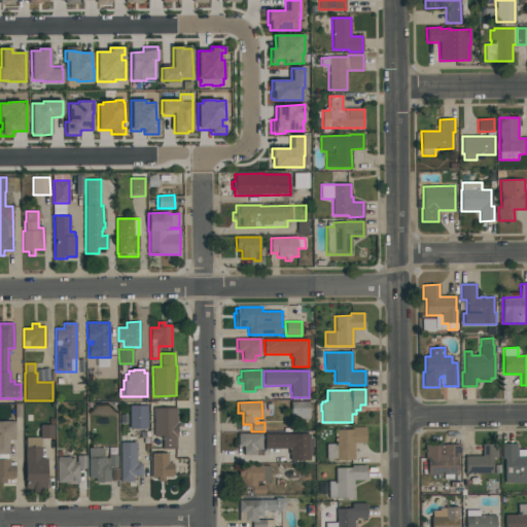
[(309,401),(309,419),(291,419),(291,401),(309,401)]
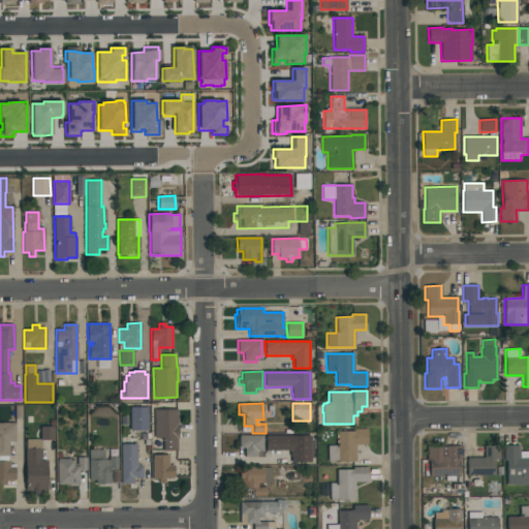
[(130,431),(130,407),(148,407),(148,431),(130,431)]
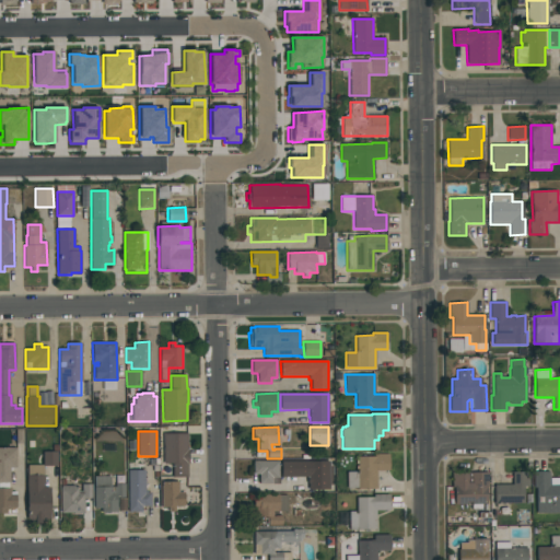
[(163,433),(187,433),(187,450),(188,450),(188,464),(187,464),(187,477),(173,477),(172,464),(163,464),(163,433)]
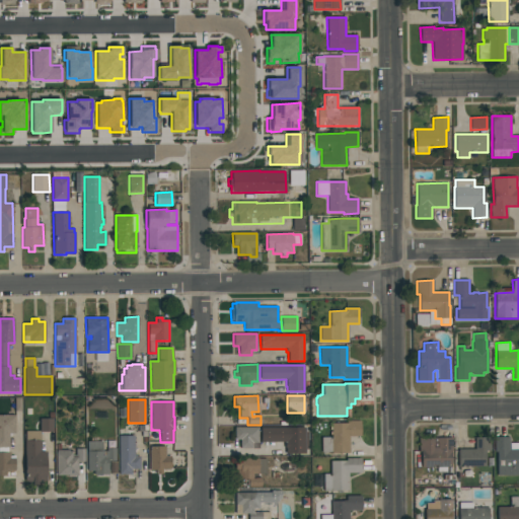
[(0,415),(14,415),(15,434),(11,434),(11,437),(9,437),(9,448),(0,448),(0,415)]
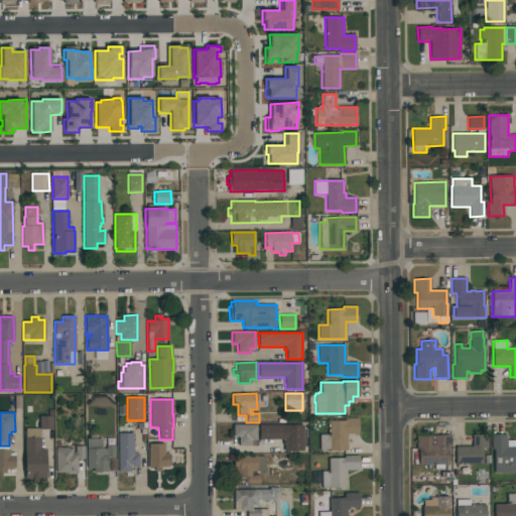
[(39,428),(39,416),(52,416),(52,429),(39,429),(39,428)]
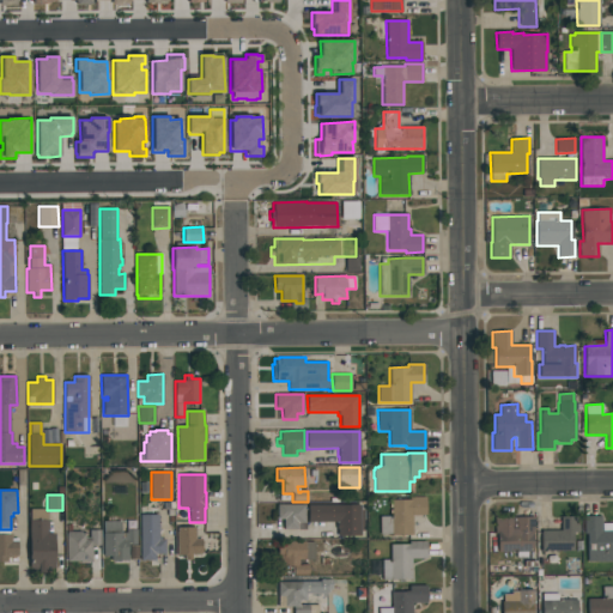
[(380,534),(380,516),(392,516),(392,501),(410,499),(410,497),(425,497),(425,515),(412,515),(412,535),(390,535),(390,534),(380,534)]
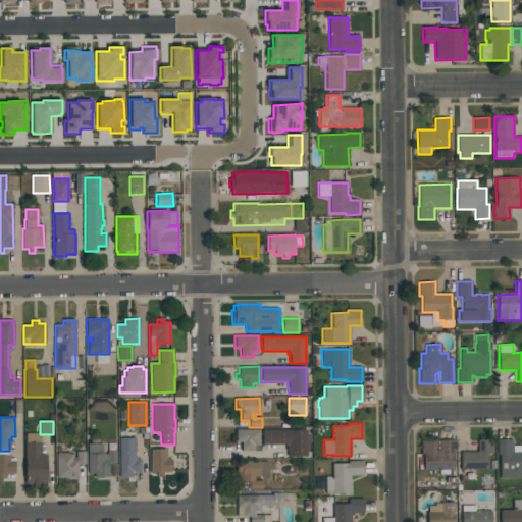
[(242,442),(236,442),(236,429),(260,429),(260,446),(260,451),(242,451),(242,442)]
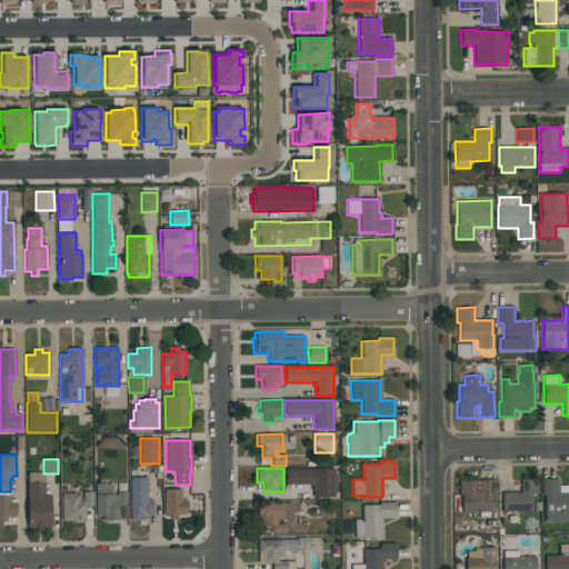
[(312,485),(286,485),(286,469),(335,468),(335,498),(313,498),(313,491),(312,491),(312,485)]
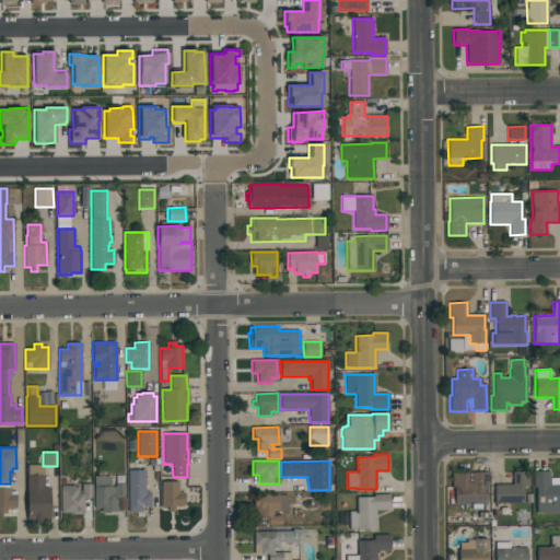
[(50,520),(26,521),(26,476),(27,476),(27,465),(43,465),(43,466),(43,476),(44,476),(44,488),(49,488),(50,520)]
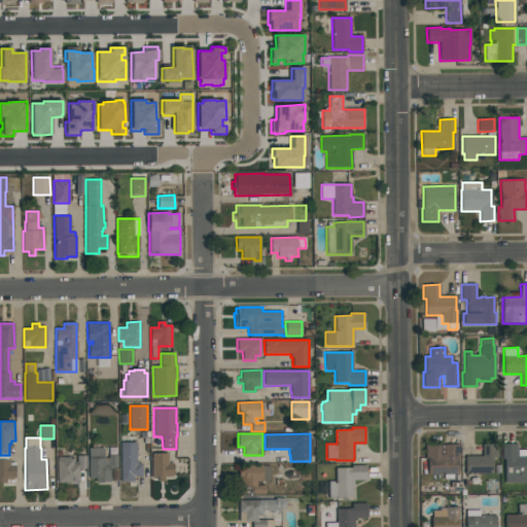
[(120,482),(119,443),(136,443),(136,464),(141,464),(142,477),(133,477),(133,482),(120,482)]
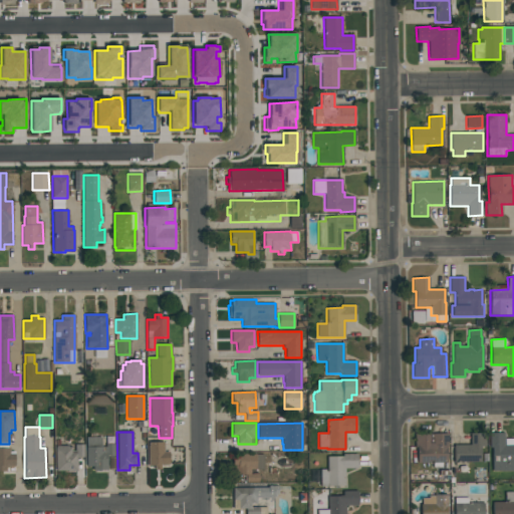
[(481,462),(453,463),(453,445),(470,445),(470,433),(485,433),(486,447),(481,447),(481,462)]
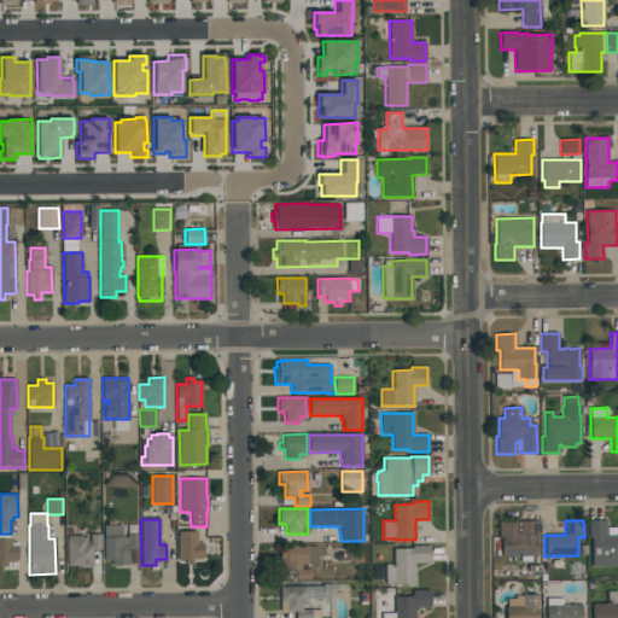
[(617,566),(592,567),(592,538),(588,538),(588,520),(606,520),(606,528),(617,528),(617,566)]
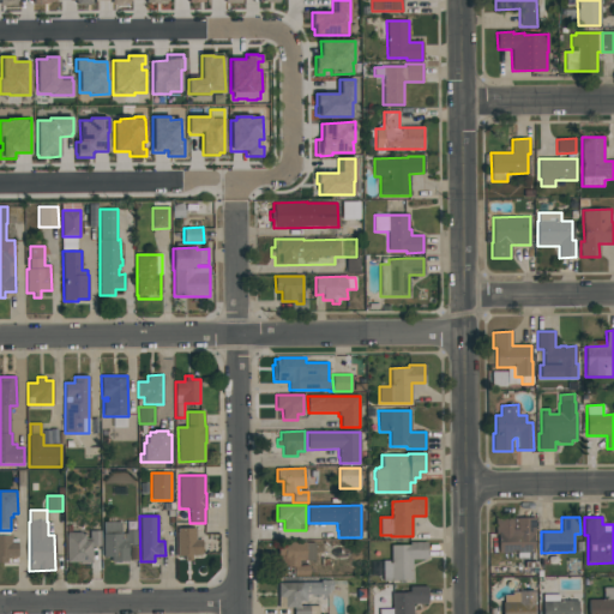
[(498,553),(498,535),(495,535),(495,518),(535,518),(535,534),(534,534),(534,553),(528,553),(528,559),(517,559),(517,553),(498,553)]
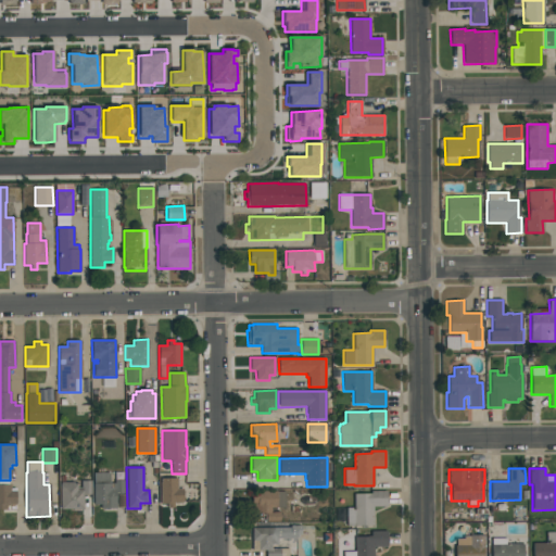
[(93,505),(92,483),(93,483),(93,474),(110,472),(110,483),(114,483),(114,481),(124,480),(124,494),(116,494),(116,508),(101,508),(101,505),(93,505)]
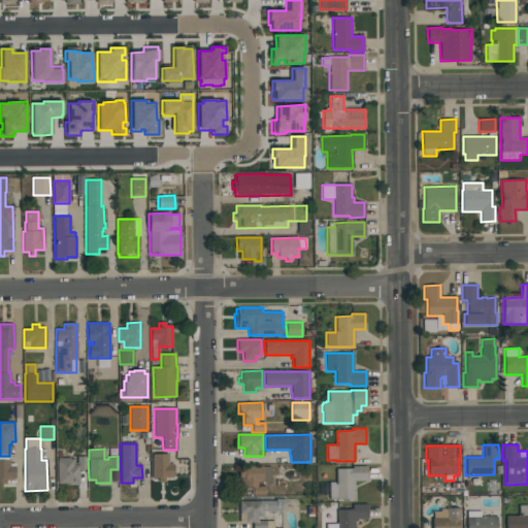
[(173,477),(165,477),(165,483),(158,483),(158,479),(152,479),(152,458),(153,458),(153,454),(168,454),(168,464),(173,464),(173,477)]
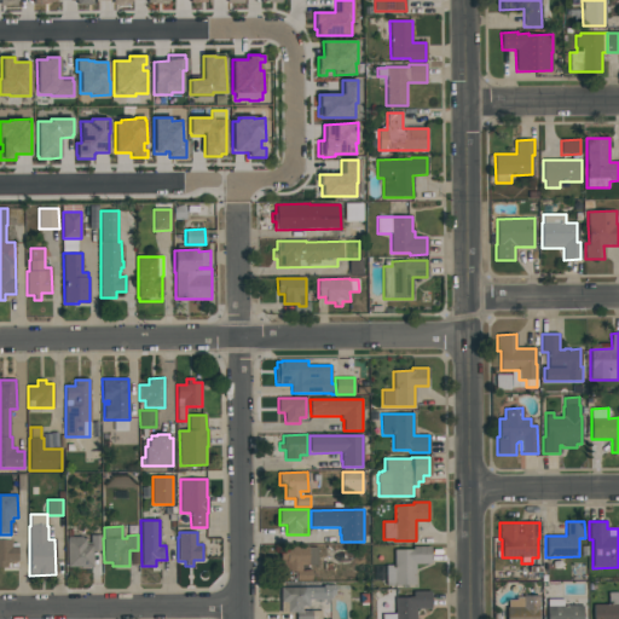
[(67,537),(82,537),(82,538),(86,538),(86,543),(91,543),(90,536),(100,536),(100,550),(92,551),(92,555),(93,555),(93,567),(81,568),(81,567),(67,567),(67,537)]
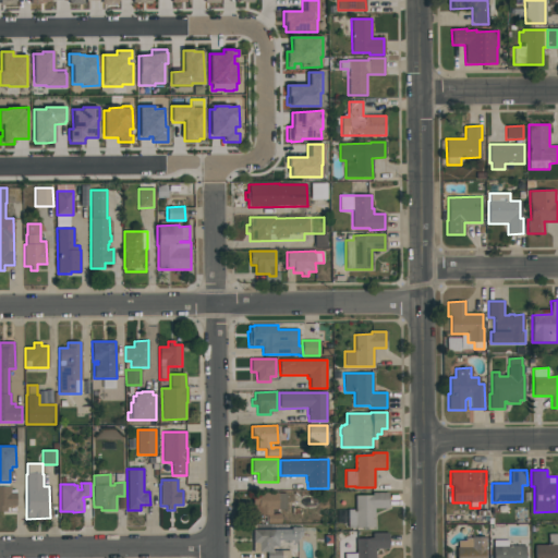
[(15,506),(7,506),(7,511),(0,511),(0,486),(10,486),(10,490),(15,490),(15,506)]
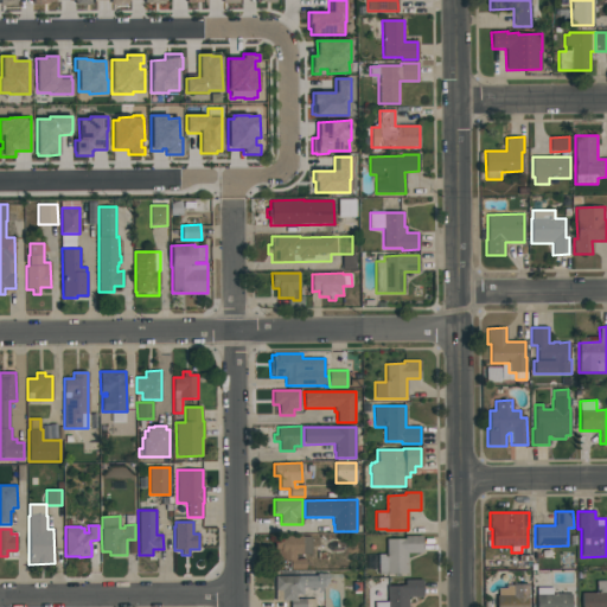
[(275,536),(302,536),(302,537),(311,536),(311,555),(295,555),(295,560),(298,560),(306,560),(306,569),(291,569),(291,561),(275,561),(275,536)]
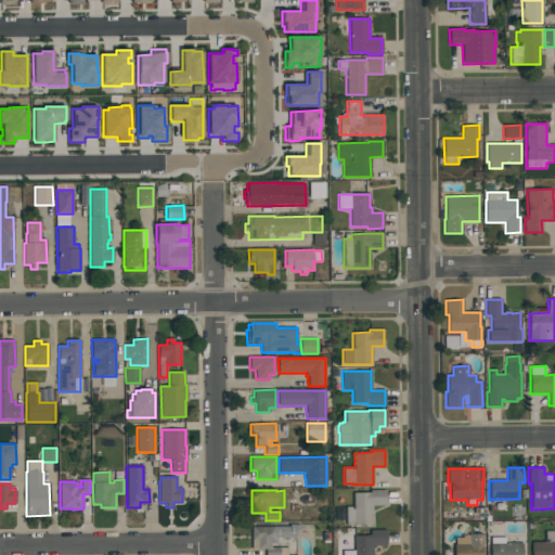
[(346,506),(353,506),(353,493),(370,492),(370,490),(386,490),(386,506),(372,506),(372,525),(346,525),(346,506)]
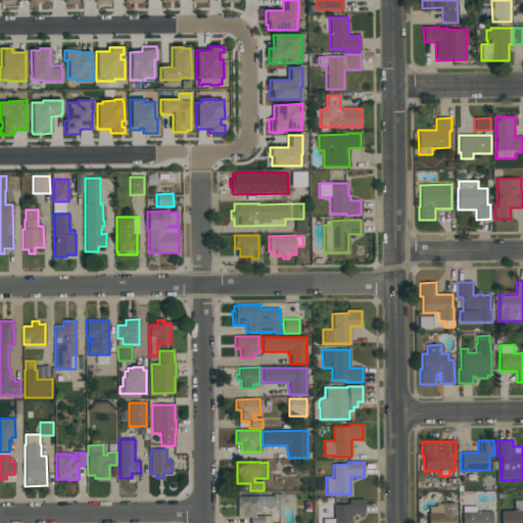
[(255,517),(272,517),(272,522),(250,522),(250,518),(237,519),(236,496),(273,496),(273,494),(283,494),(283,504),(279,504),(279,507),(260,507),(260,513),(254,513),(255,517)]
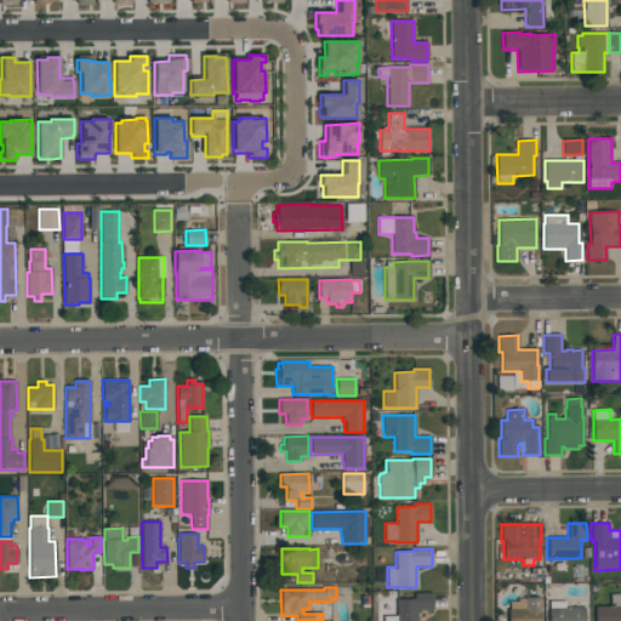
[(432,610),(417,611),(417,620),(382,620),(382,616),(397,616),(397,600),(410,599),(414,598),(414,593),(432,593),(432,610)]
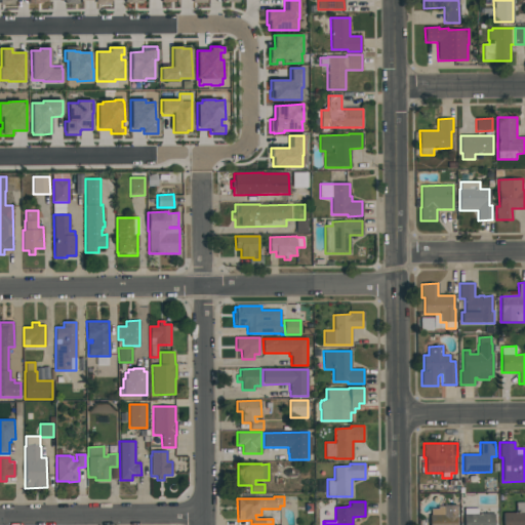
[(524,503),(524,524),(502,524),(502,513),(516,513),(516,502),(524,502),(524,503)]
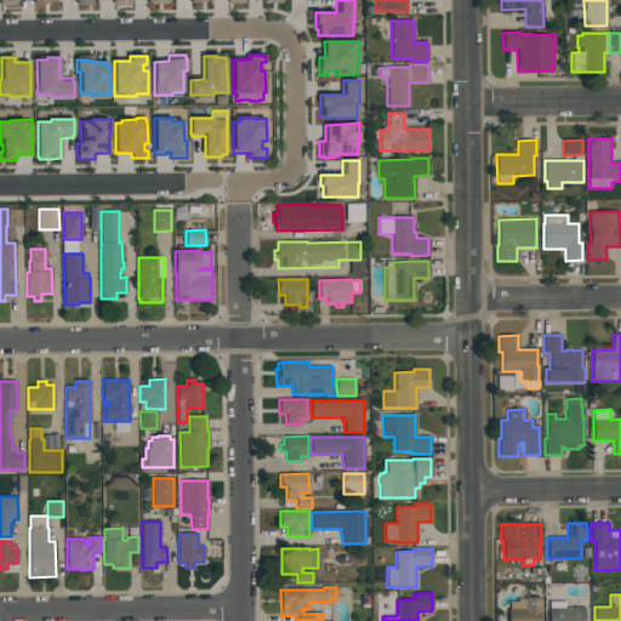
[(508,620),(508,609),(510,609),(510,602),(517,602),(517,599),(524,599),(524,598),(540,598),(540,620),(508,620)]
